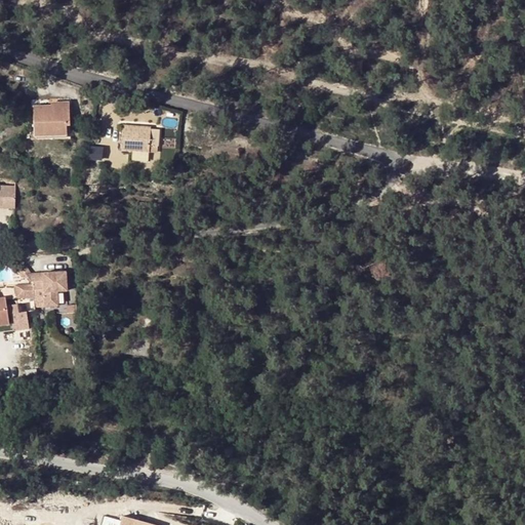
[(55,106),(51,106),(34,106),(34,135),(67,134),(67,124),(70,124),(70,103),(55,103),(55,106)]
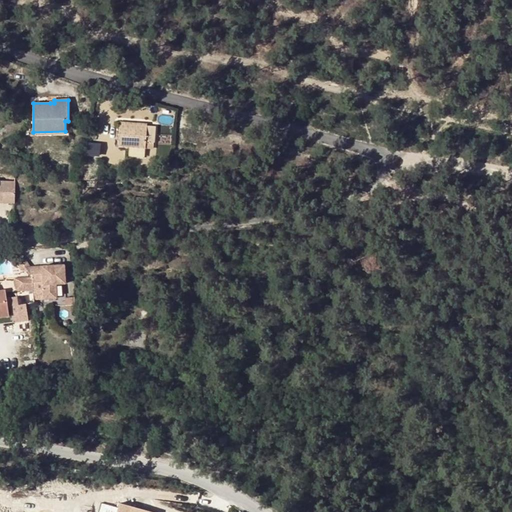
[(119,122),(118,146),(146,147),(146,141),(156,141),(156,124),(119,122)]
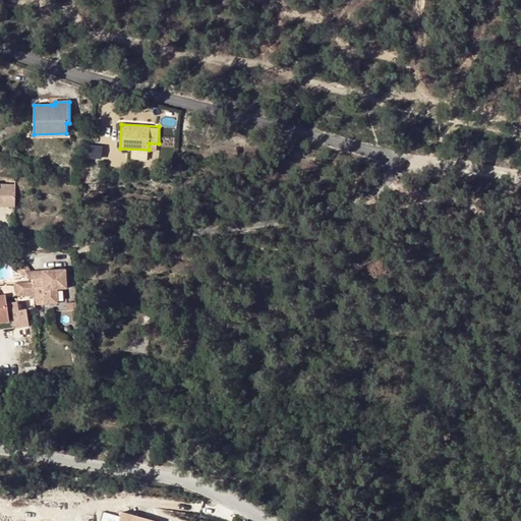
[(88,157),(101,157),(102,145),(89,143),(88,157)]
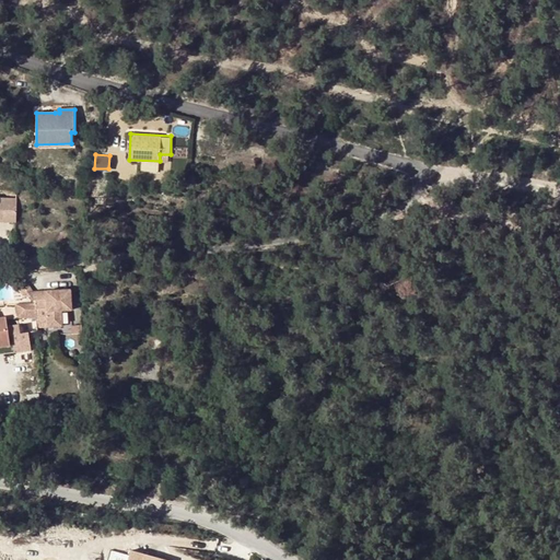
[(0,220),(15,221),(16,197),(0,196),(0,220)]
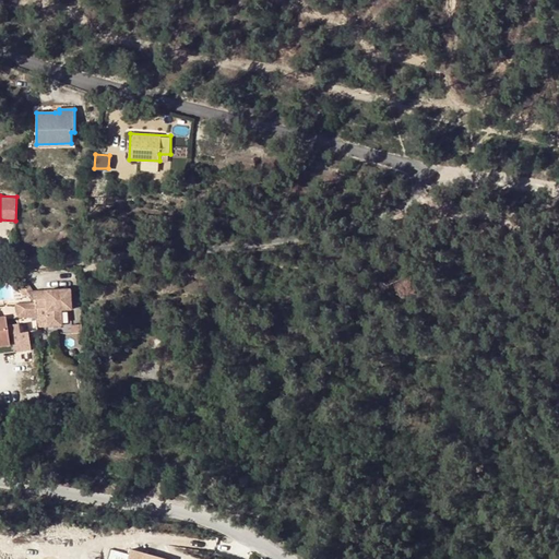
[(20,286),(27,285),(21,273),(12,273),(20,286)]
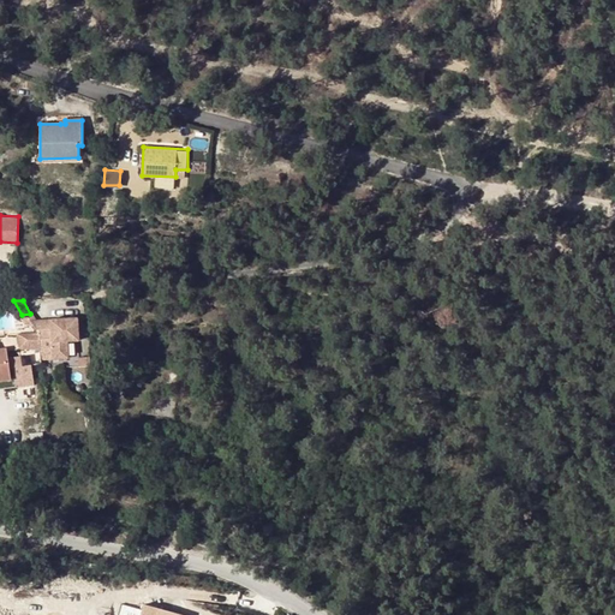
[(49,359),(69,358),(67,341),(79,341),(79,320),(33,320),(36,328),(37,330),(39,338),(48,338),(49,359)]
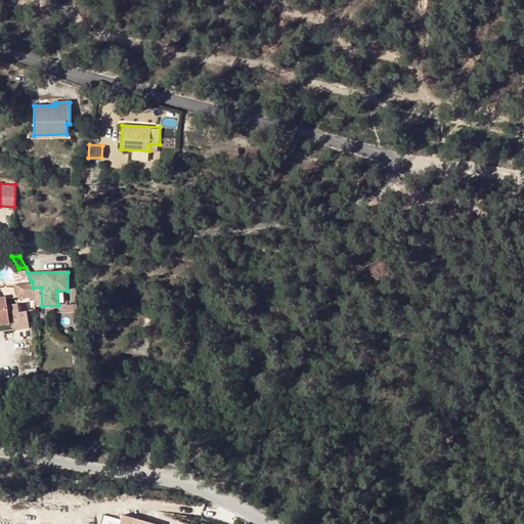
[(16,294),(33,294),(33,288),(32,281),(31,279),(15,280),(14,282),(13,285),(13,287),(13,288),(13,291),(14,292),(15,293),(15,294),(16,294)]
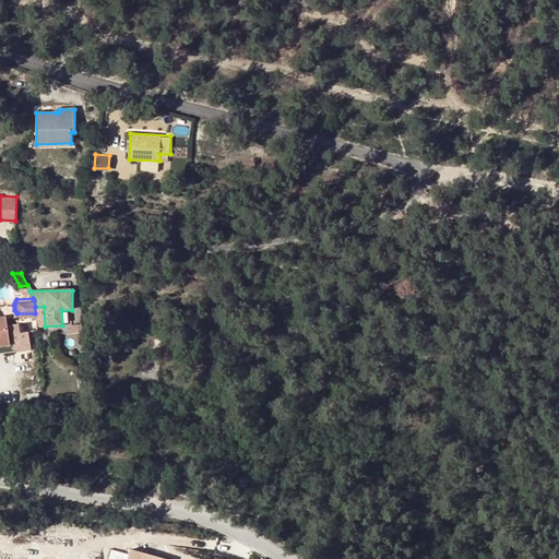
[(0,352),(14,351),(11,324),(7,324),(9,343),(0,344),(0,352)]
